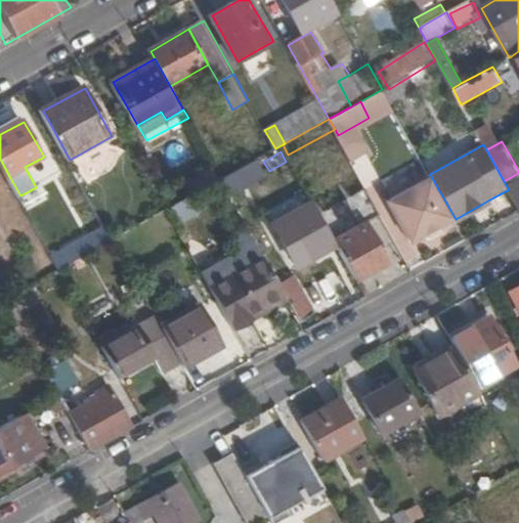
[(263,162),(261,157),(222,178),(230,192),(269,171),(263,162)]
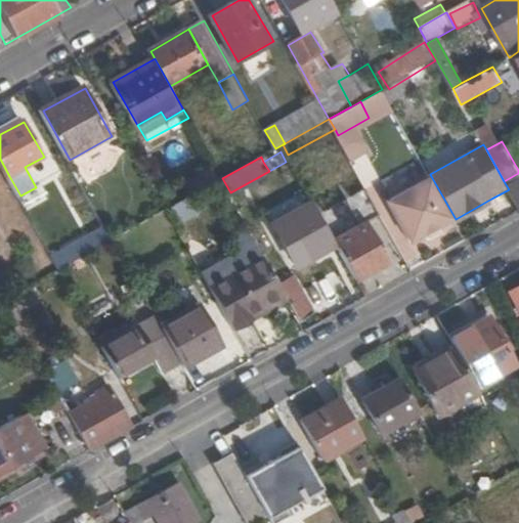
[(518,173),(504,181),(509,189),(518,206),(518,173)]
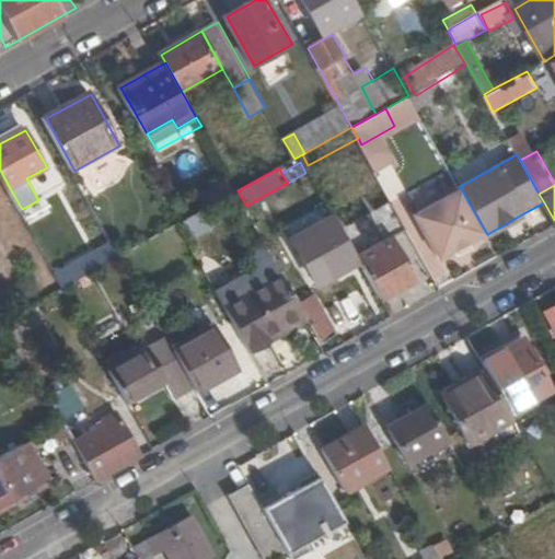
[(487,234),(461,188),(418,213),(443,261),(487,235),(487,234)]
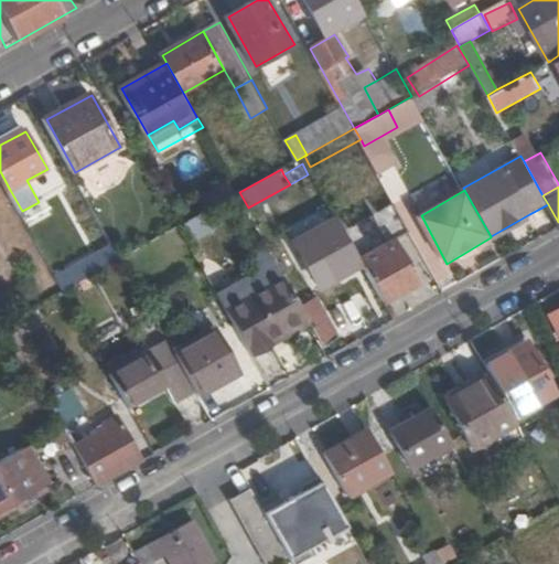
[(529,214),(491,236),(491,237),(493,240),(531,217),(529,214)]
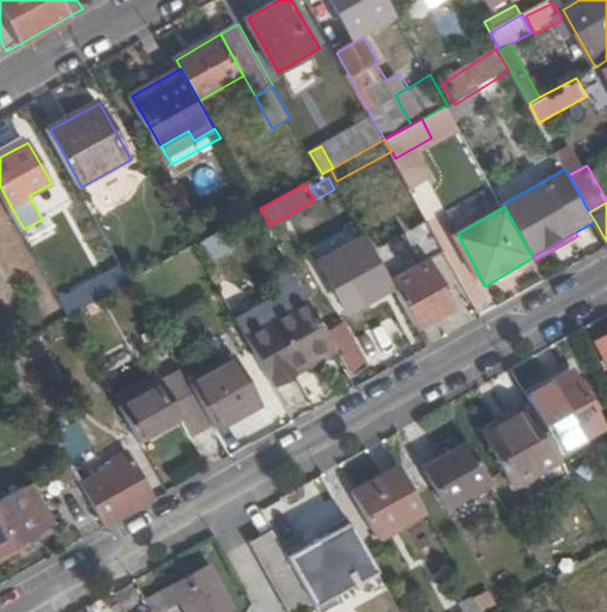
[(360,313),(402,297),(393,280),(380,258),(369,261),(362,243),(338,252),(345,271),(360,313)]
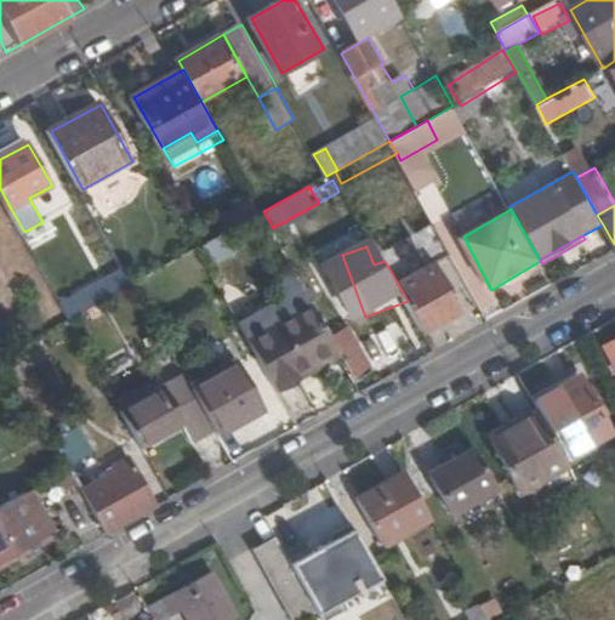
[(438,262),(398,284),(408,301),(425,330),(465,308),(438,262)]
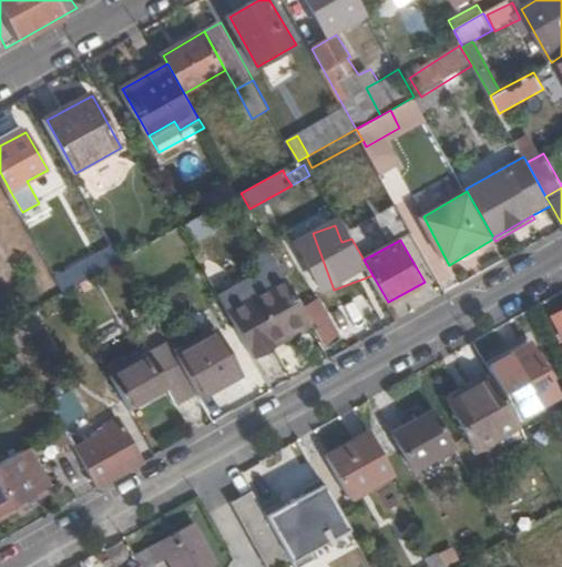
[(305,311),(287,276),(230,312),(256,358),(275,347),(272,341),(310,320),(305,311)]
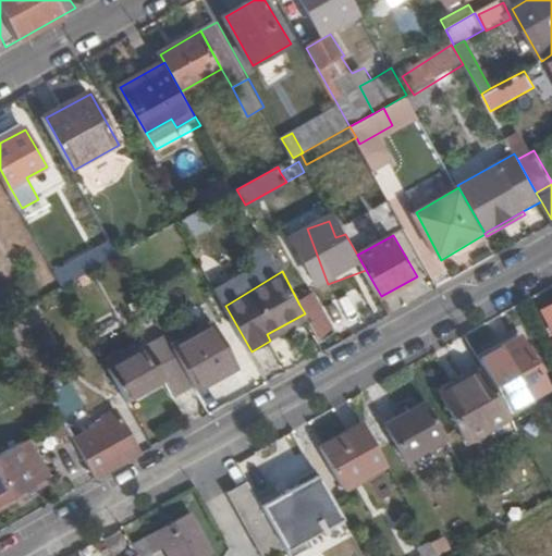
[(315,296),(299,305),(305,313),(308,320),(320,342),(335,332),(315,296)]
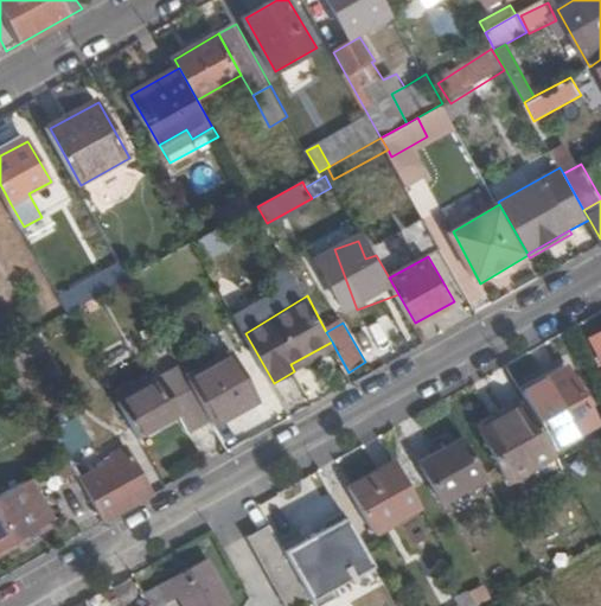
[(332,342),(291,364),(294,371),(336,349),(332,342)]
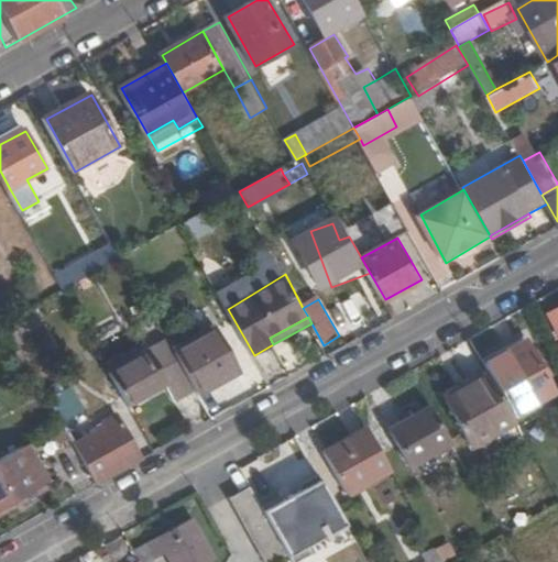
[(219,332),(178,355),(198,389),(200,394),(241,371),(219,332)]
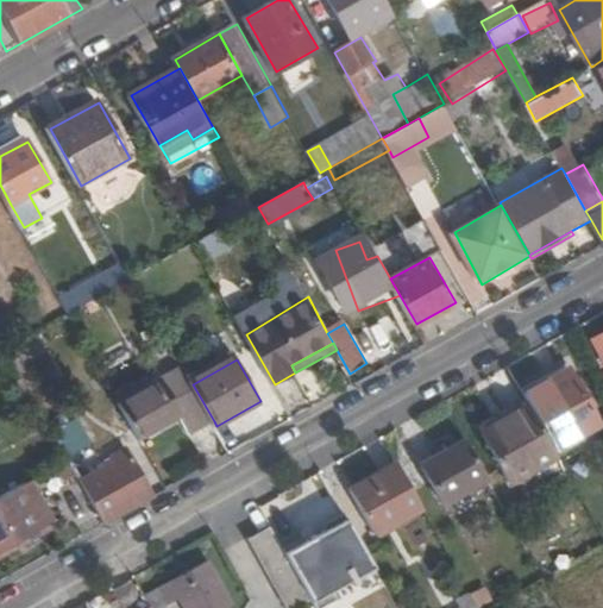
[(192,433),(214,421),(193,384),(184,369),(123,402),(142,436),(181,414),(192,433)]
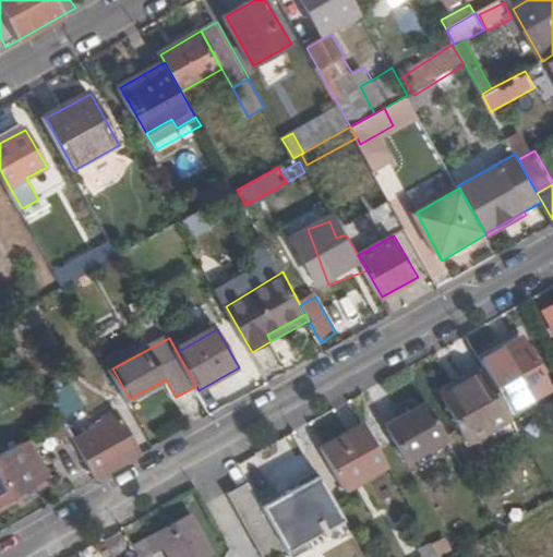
[(523,338),(481,361),(488,373),(509,412),(551,389),(523,338)]
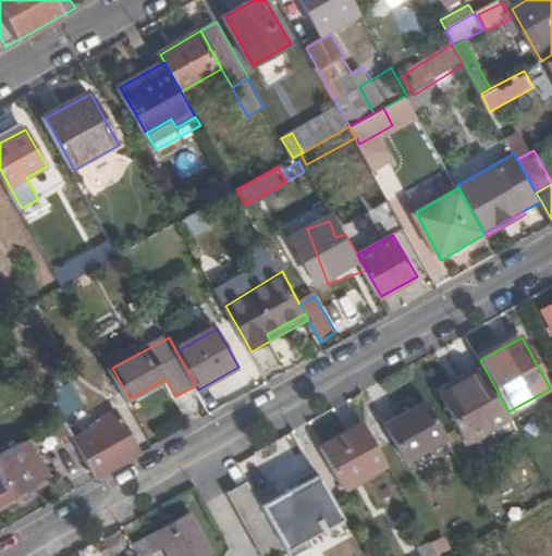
[(13,350),(22,367),(33,361),(23,344),(13,350)]
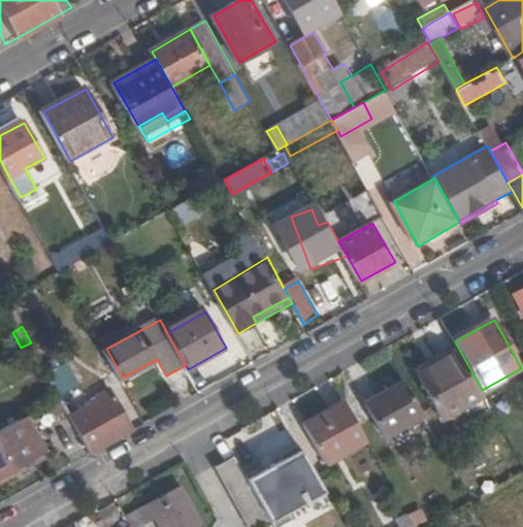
[(445,418),(485,395),(482,390),(461,353),(422,375),(445,418)]
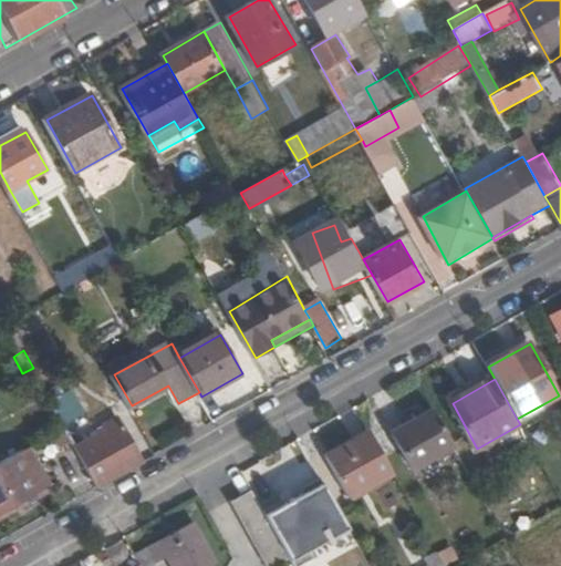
[(75,389),(52,402),(66,428),(100,487),(145,462),(122,419),(108,426),(112,432),(90,444),(81,429),(94,422),(75,389)]
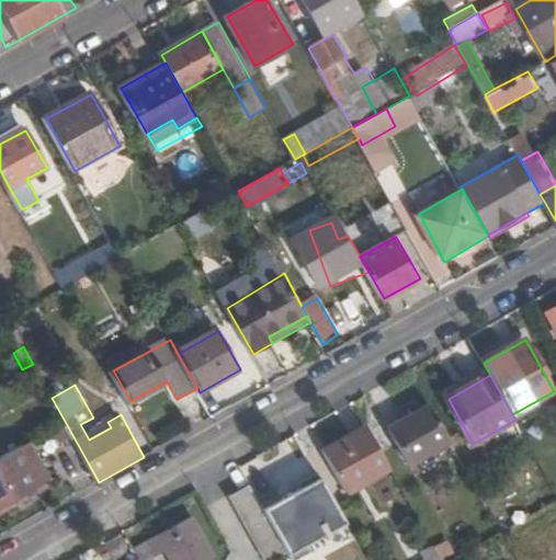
[(411,466),(453,443),(432,406),(392,429),(411,466)]
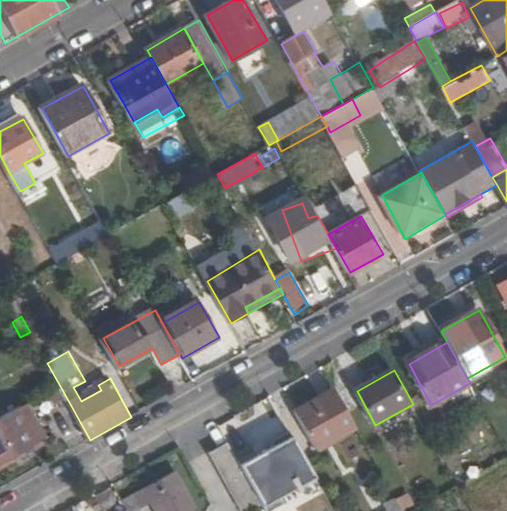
[(318,450),(357,427),(335,389),(296,411),(318,450)]
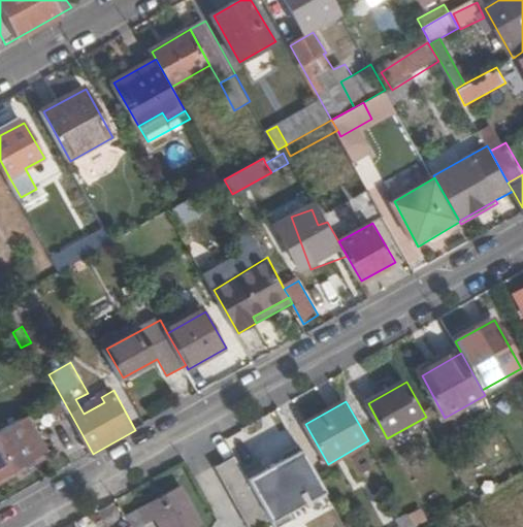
[(0,476),(46,452),(27,418),(0,431),(0,476)]
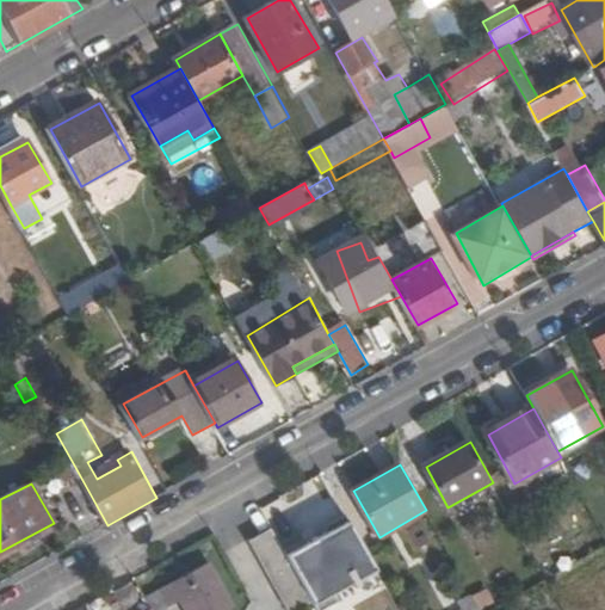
[(352,522),(288,554),(314,601),(319,605),(381,570),(352,522)]
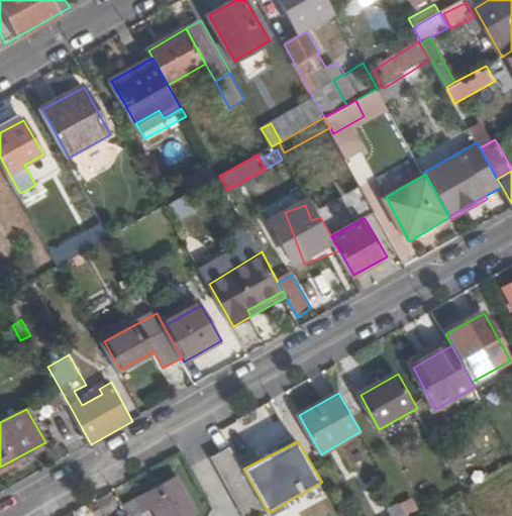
[(0,474),(48,448),(45,442),(0,467),(0,474)]
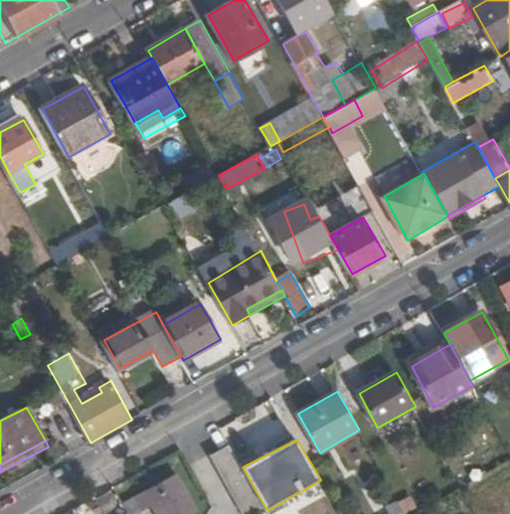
[(249,513),(265,506),(242,467),(230,446),(212,456),(245,513),(249,513)]
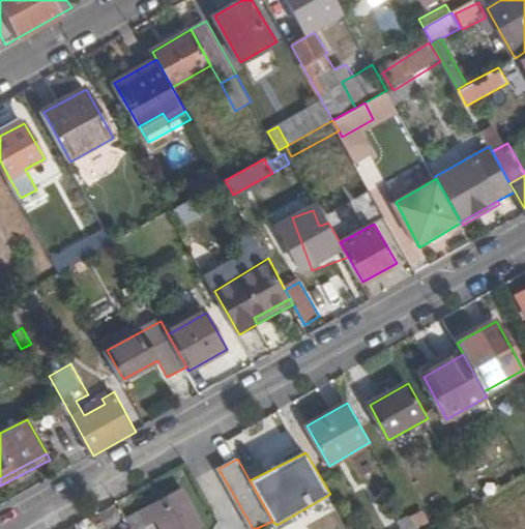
[(183,488),(140,511),(147,525),(158,520),(163,528),(199,528),(204,526),(183,488)]
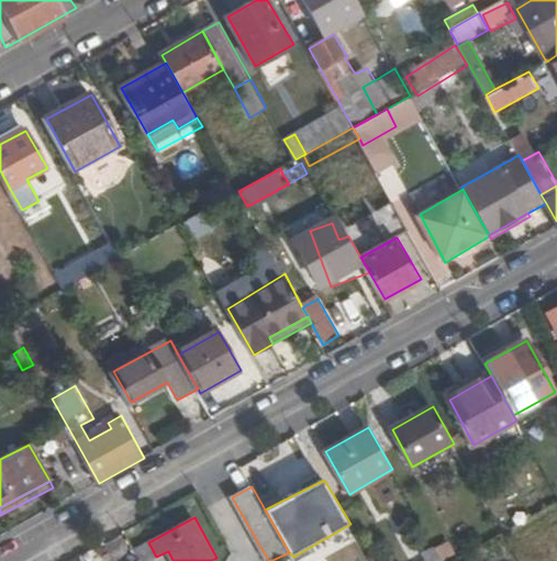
[(148,542),(135,550),(141,560),(148,560),(156,557),(148,542)]
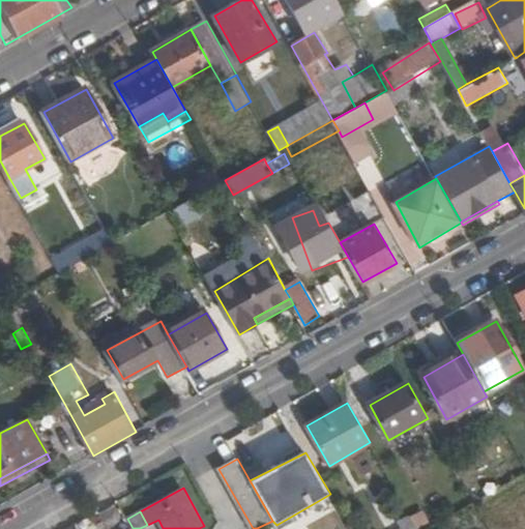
[(417,528),(411,517),(401,522),(404,528),(417,528)]
